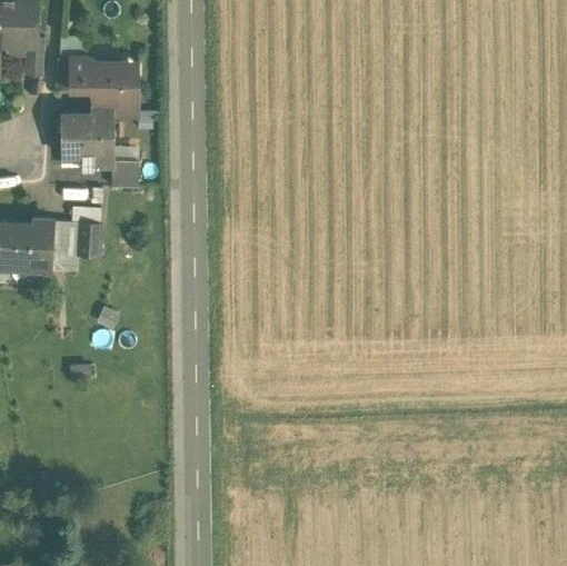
[(20,1),(0,0),(0,25),(1,25),(0,46),(27,47),(35,48),(35,40),(36,7),(20,6),(20,1)]
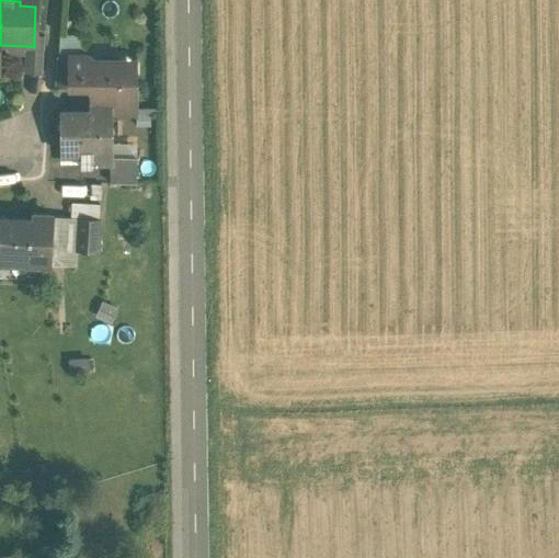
[(44,40),(34,40),(34,47),(26,46),(25,75),(41,75),(44,40)]
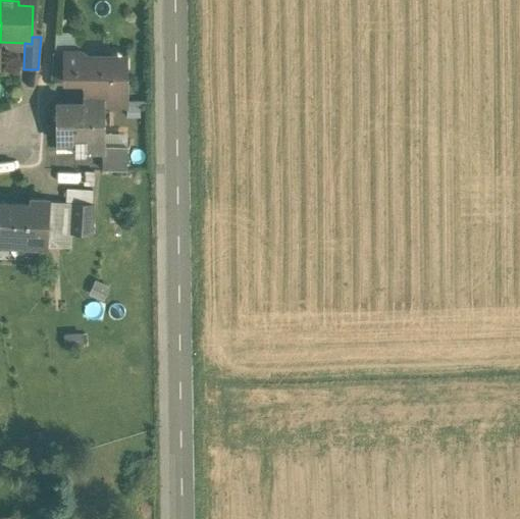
[(78,37),(55,37),(54,54),(64,54),(78,54),(78,37)]
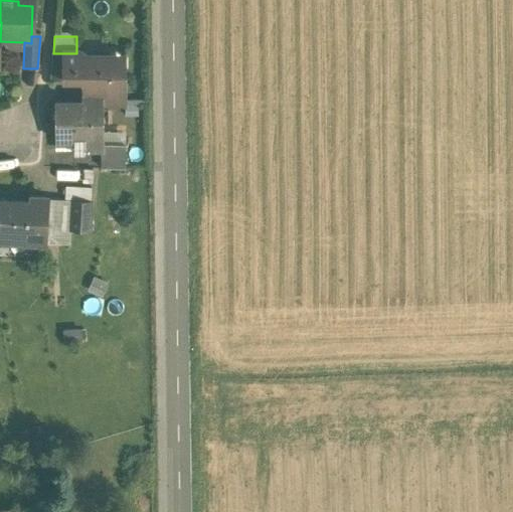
[(63,81),(63,53),(53,53),(51,53),(49,80),(63,81)]
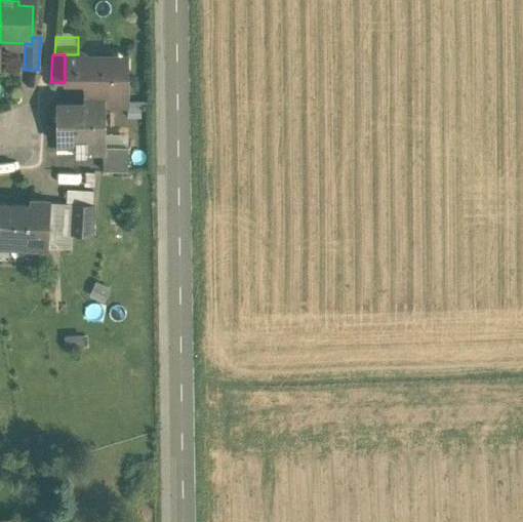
[(112,58),(79,58),(79,54),(78,54),(65,54),(65,83),(86,83),(84,99),(104,99),(104,105),(104,108),(127,108),(126,77),(112,77),(112,58)]
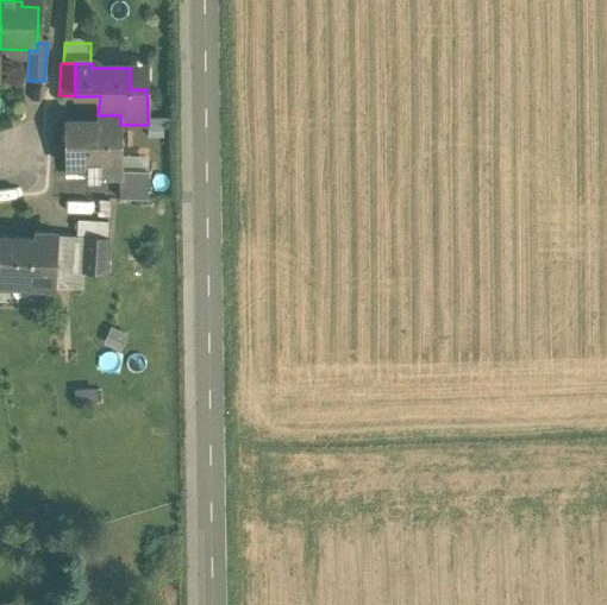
[(120,115),(98,115),(98,125),(63,125),(66,170),(87,170),(87,182),(100,182),(100,178),(119,178),(121,178),(123,178),(123,171),(120,125),(120,121),(120,115)]
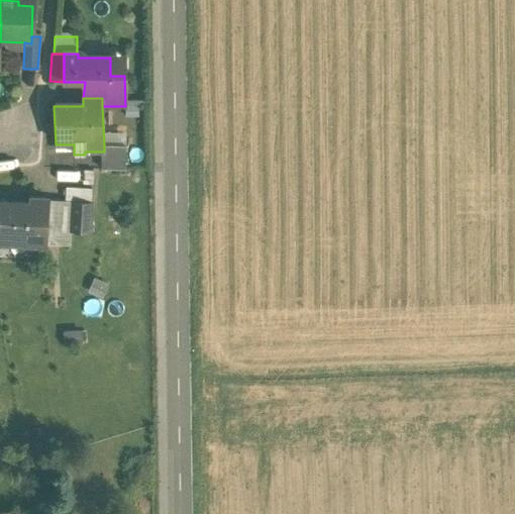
[(125,146),(104,145),(104,151),(103,151),(101,151),(101,171),(125,171),(125,146)]
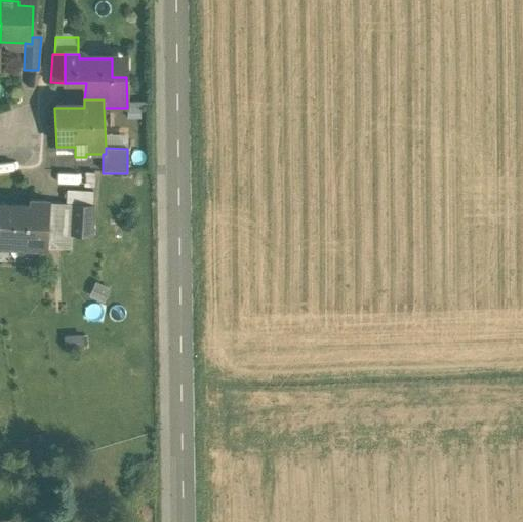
[(94,187),(94,172),(66,172),(66,187),(94,187)]
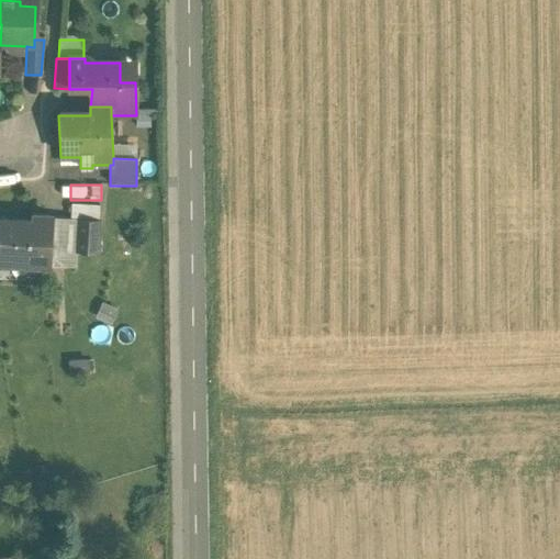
[(32,223),(1,221),(0,243),(0,265),(51,267),(53,219),(33,216),(32,223)]
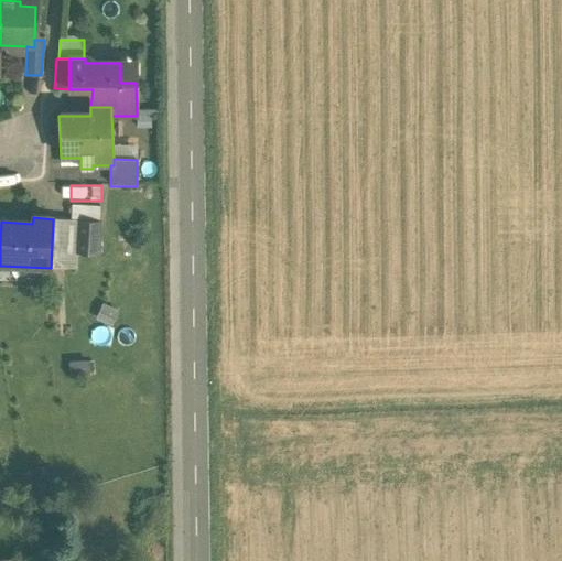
[(79,220),(53,219),(51,268),(77,270),(78,254),(77,254),(79,220)]
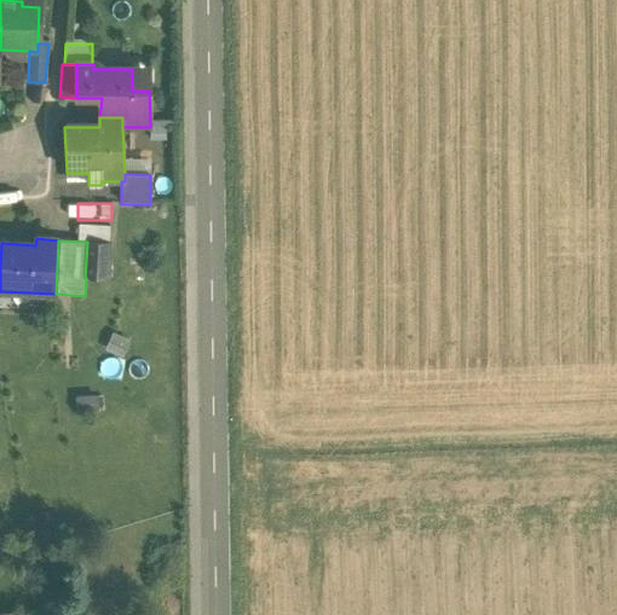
[(111,243),(87,242),(85,278),(86,278),(109,279),(111,243)]
